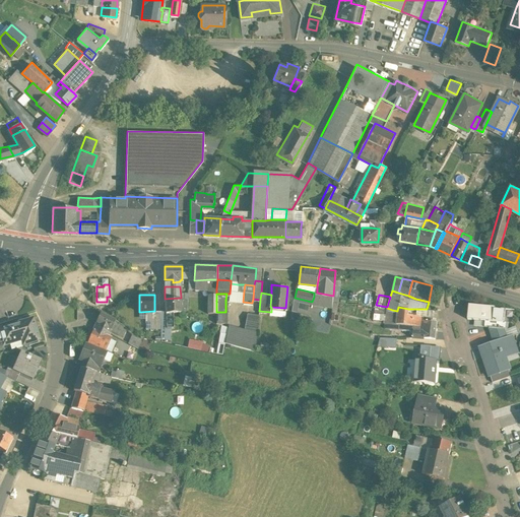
[(181,298),(165,299),(166,312),(173,312),(181,311),(181,298)]
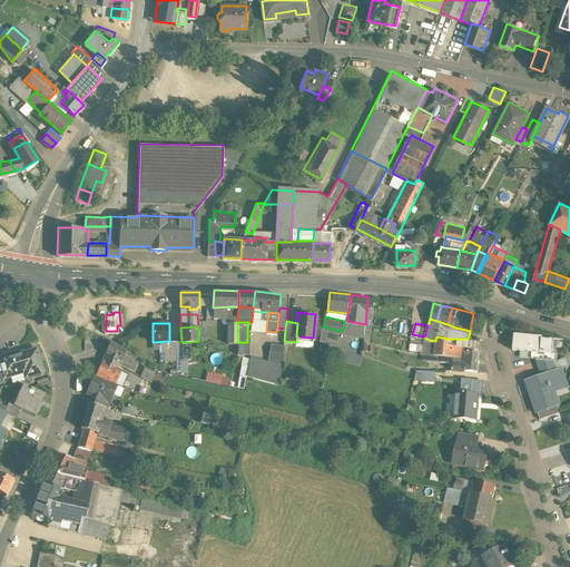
[(552,338),(542,336),(542,334),(513,332),(512,348),(536,350),(551,351),(551,350),(552,338)]
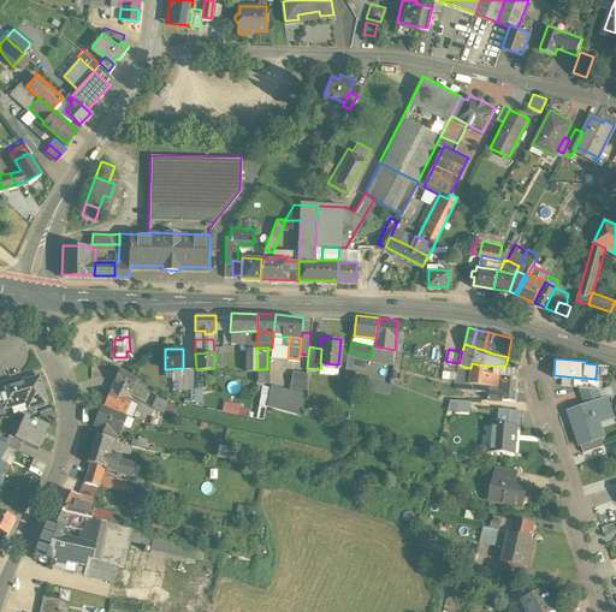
[(599,363),(586,361),(586,363),(597,364),(596,378),(598,379),(599,363)]
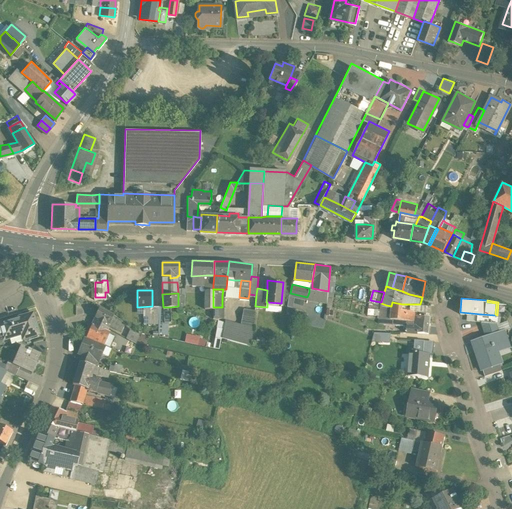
[(402,304),(392,302),(391,306),(391,313),(390,316),(401,317),(401,308),(402,304)]
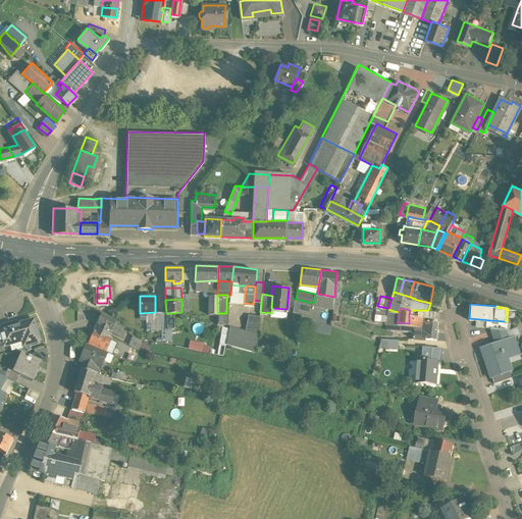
[(115,319),(102,312),(94,329),(108,336),(113,325),(114,324),(115,319)]
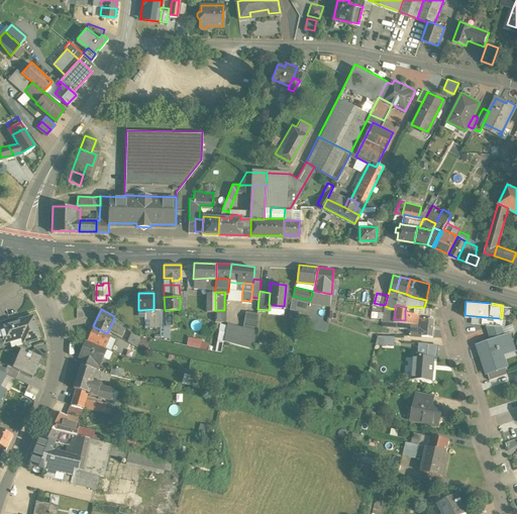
[(172,310),(165,310),(166,325),(173,324),(172,310)]
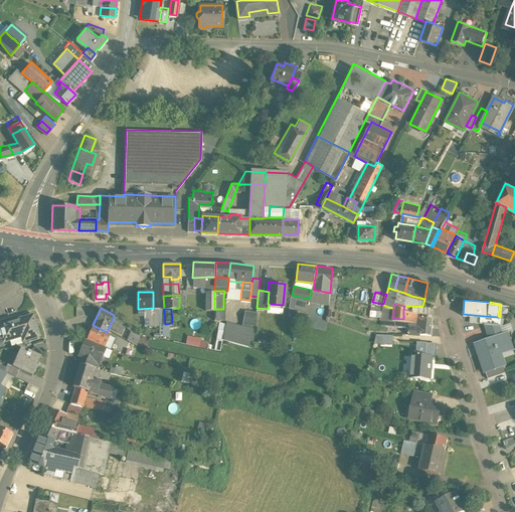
[(223,309),(214,309),(214,319),(223,319),(223,309)]
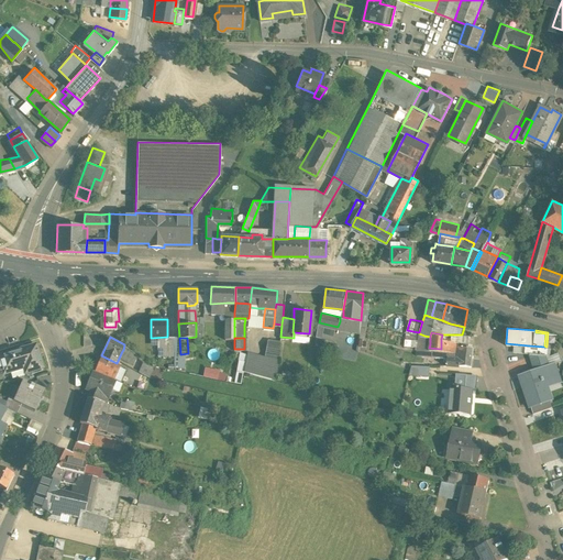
[(267,338),(264,355),(247,351),(244,370),(276,379),(280,339),(267,338)]
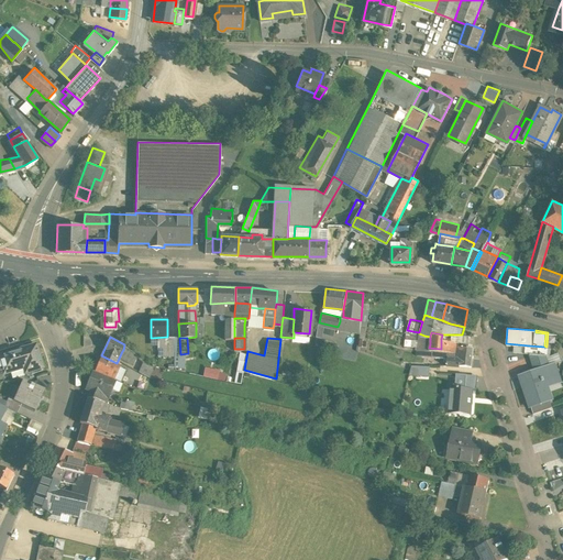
[(468,341),(448,339),(448,340),(441,339),(441,349),(454,350),(472,352),(473,346),(468,344),(468,341)]
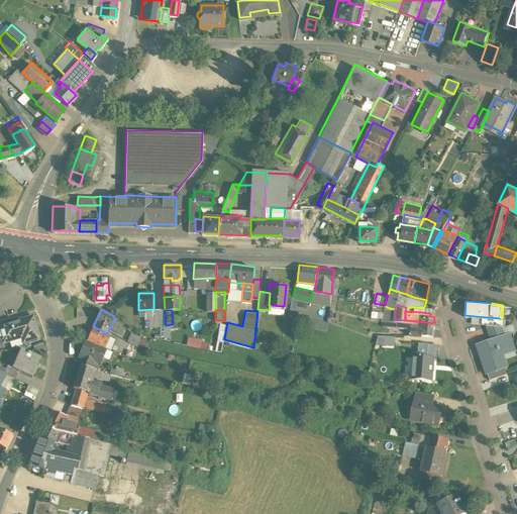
[(31,315),(0,324),(0,330),(3,340),(25,333),(27,338),(38,334),(31,315)]
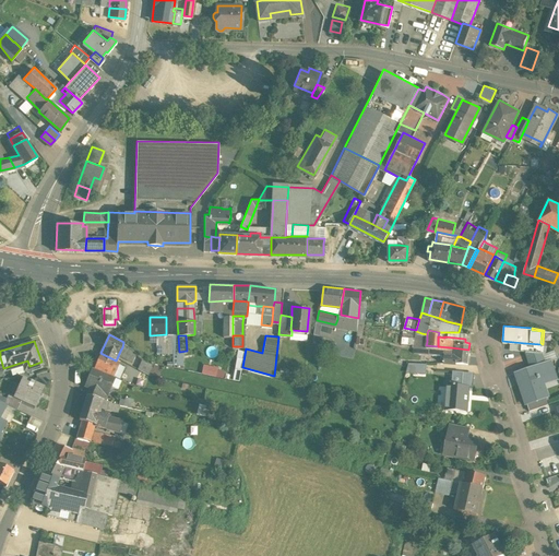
[(540,344),(525,343),(524,350),(525,350),(543,352),(545,352),(546,344),(543,344),(540,343),(540,344)]
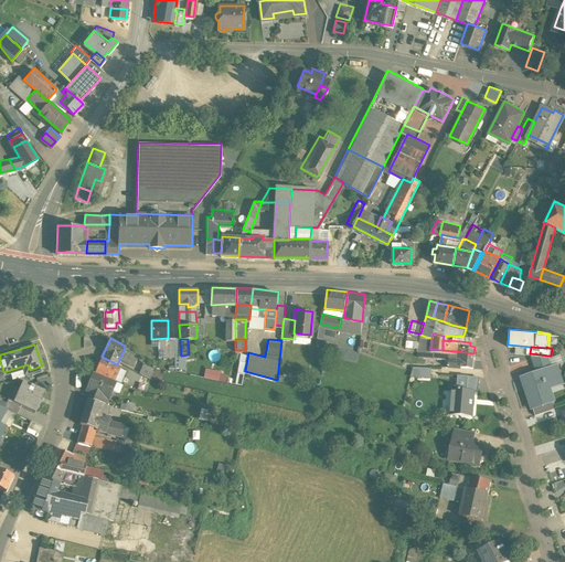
[(473,353),(456,351),(455,356),(449,356),(449,359),(448,364),(456,364),(464,364),(472,366),(473,353)]
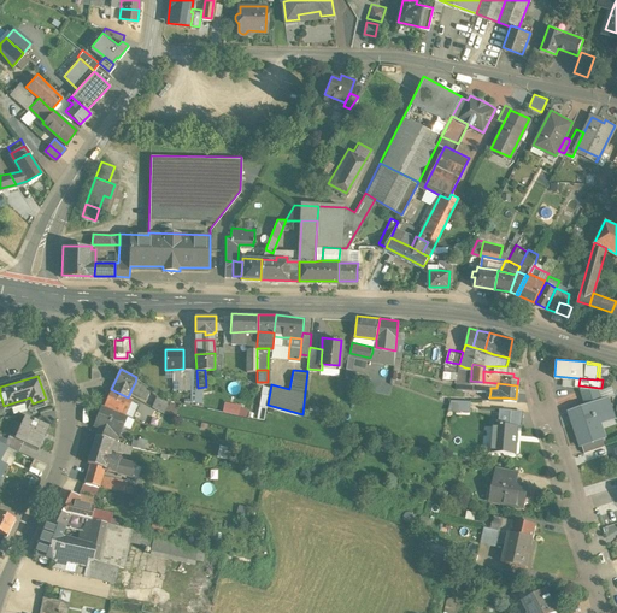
[(599,388),(580,385),(580,387),(586,402),(601,398),(598,388),(599,388)]
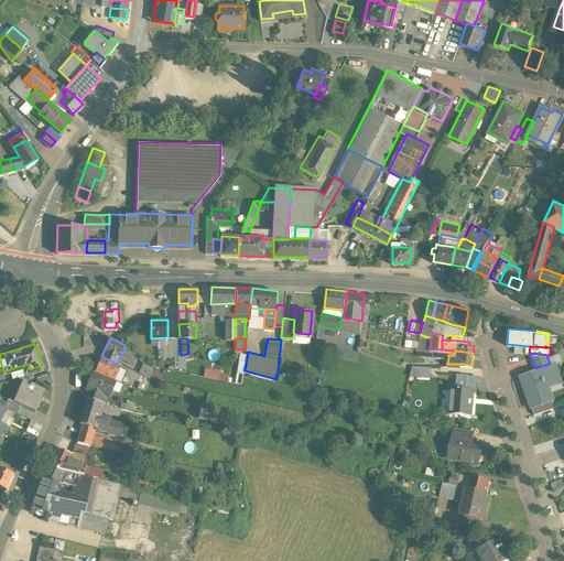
[(101,356),(100,356),(96,368),(95,370),(114,379),(119,365),(117,364),(101,356)]
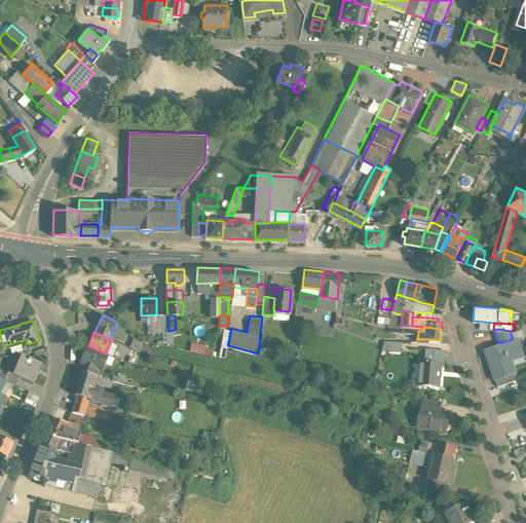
[(135,336),(129,345),(140,350),(145,339),(136,337),(135,336)]
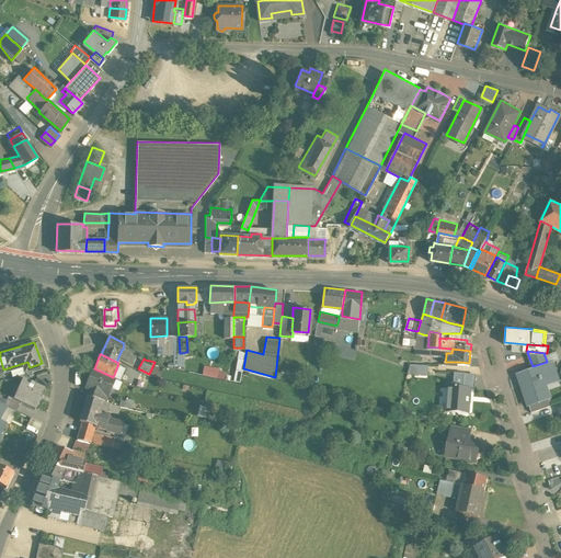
[(533,366),(517,372),(528,403),(529,403),(548,397),(541,378),(557,373),(552,360),(547,362),(533,366)]
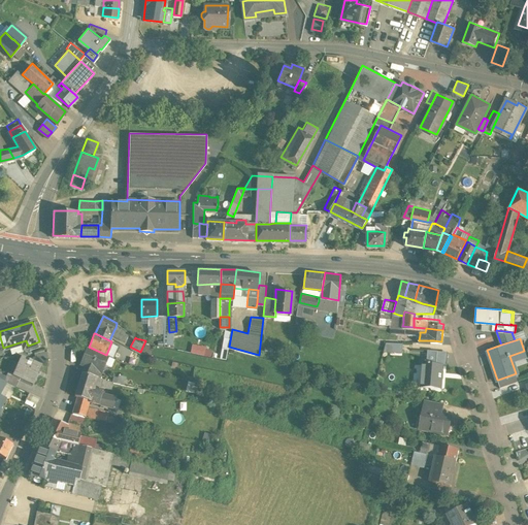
[(386,340),(384,349),(401,350),(401,341),(386,340)]
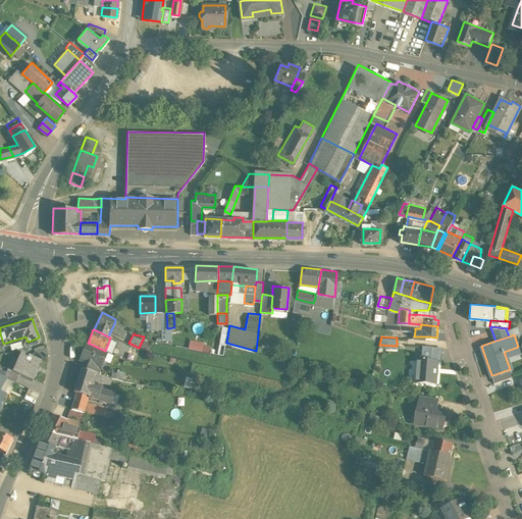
[(191,338),(189,346),(202,349),(204,341),(191,338)]
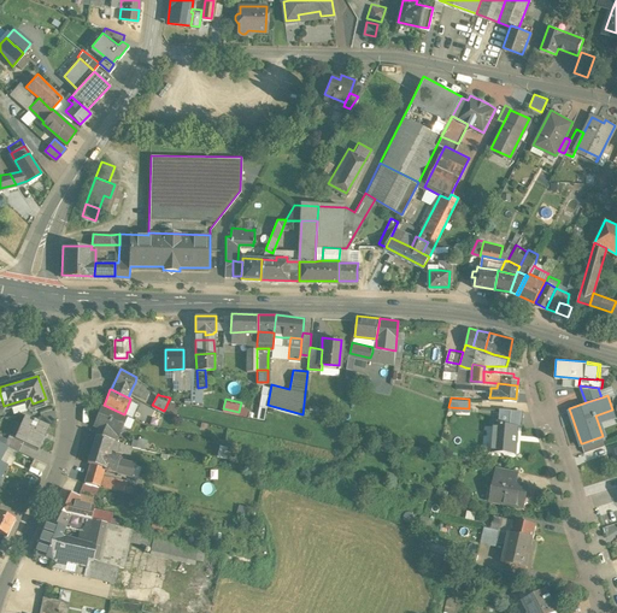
[(124,414),(104,405),(95,424),(98,425),(117,434),(124,414)]
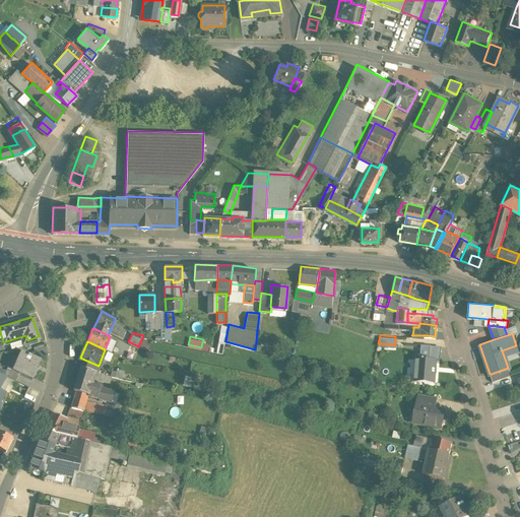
[(138,346),(128,341),(123,353),(123,356),(133,358),(138,346)]
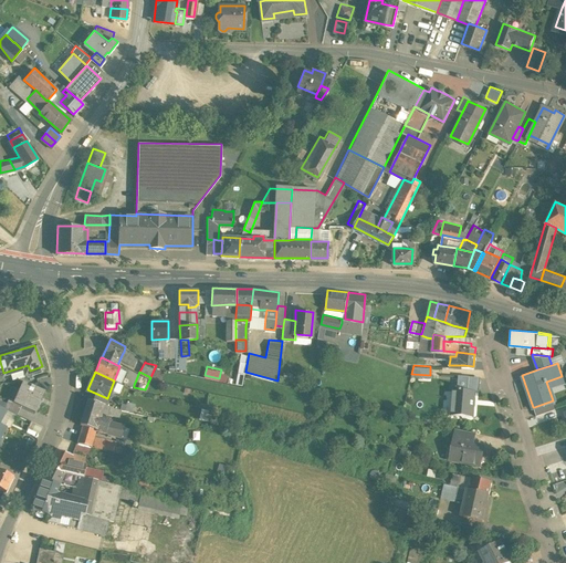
[(458,387),(468,388),(469,374),(459,373),(458,387)]
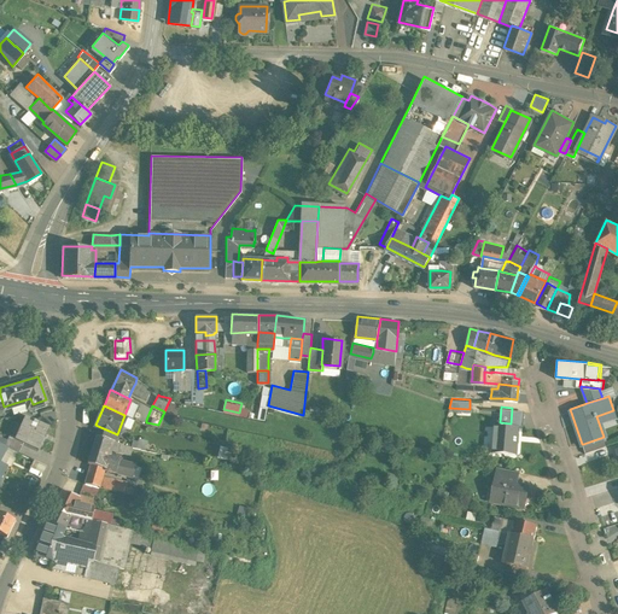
[(34,420),(25,416),(17,434),(16,434),(15,436),(23,439),(39,446),(48,426),(36,421),(38,420),(34,419),(34,420)]
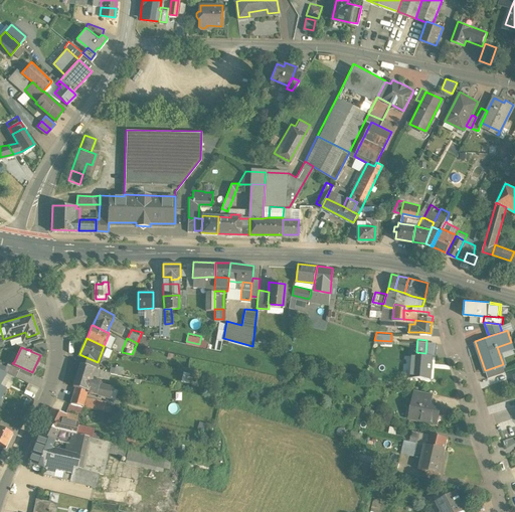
[(425,353),(416,352),(411,352),(409,375),(431,376),(433,354),(425,353)]
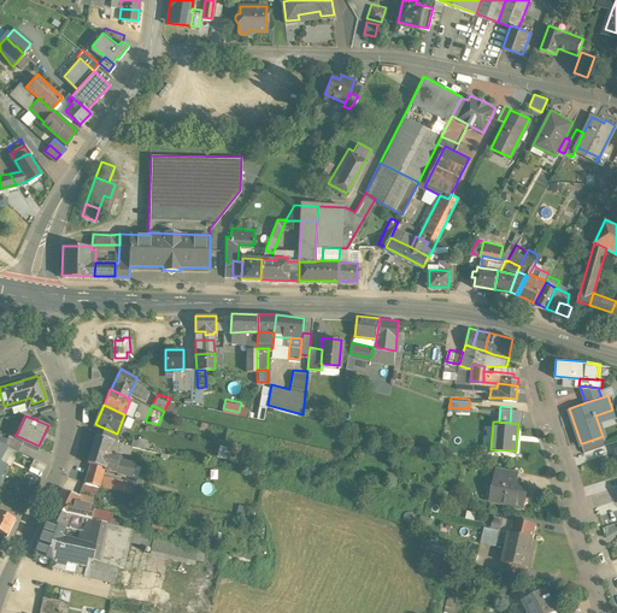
[(117,434),(98,425),(95,434),(112,438),(117,434)]
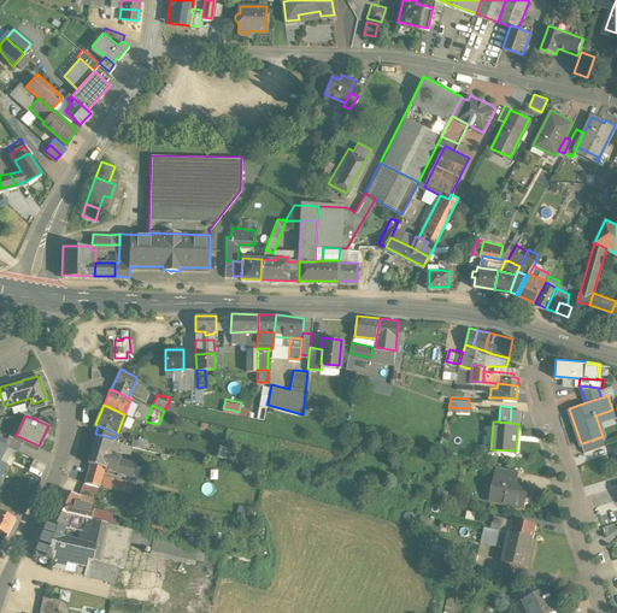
[(23,438),(15,435),(16,434),(10,431),(5,442),(9,444),(18,449),(23,438)]
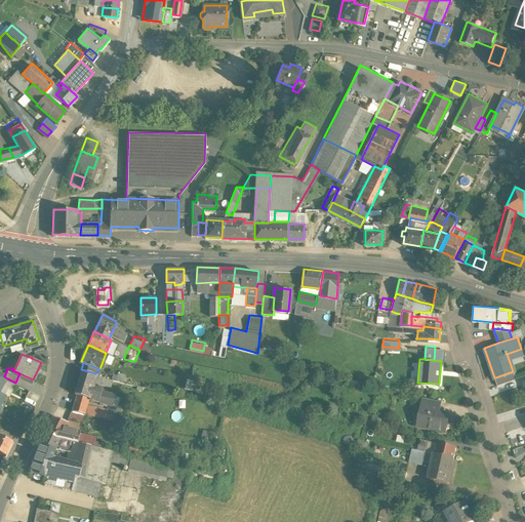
[(81,369),(74,392),(77,393),(75,400),(85,403),(87,396),(98,399),(102,387),(92,384),(95,373),(81,369)]
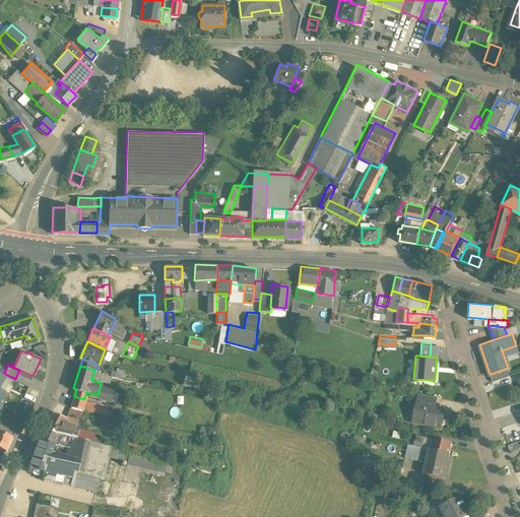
[(111,373),(123,376),(124,368),(112,366),(111,373)]
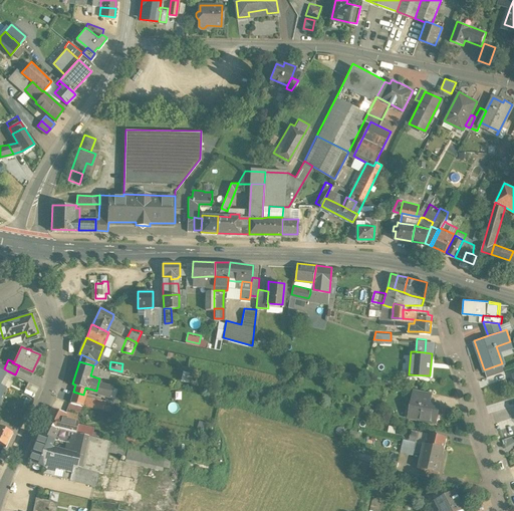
[(502,363),(485,369),(487,375),(504,369),(502,363)]
